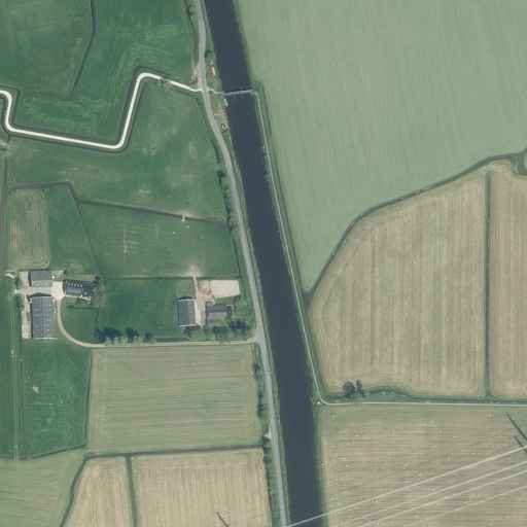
[(51,272),(30,272),(30,287),(51,287),(51,272)]
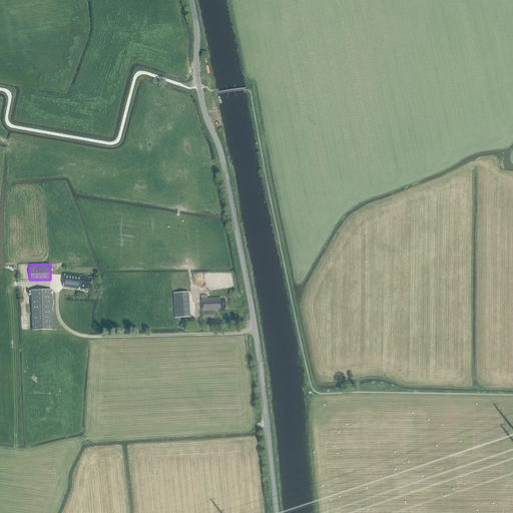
[(90,289),(91,278),(86,278),(87,277),(81,276),(81,277),(80,277),(80,276),(64,274),(62,287),(78,289),(78,288),(80,288),(80,289),(83,290),(84,289),(90,289)]
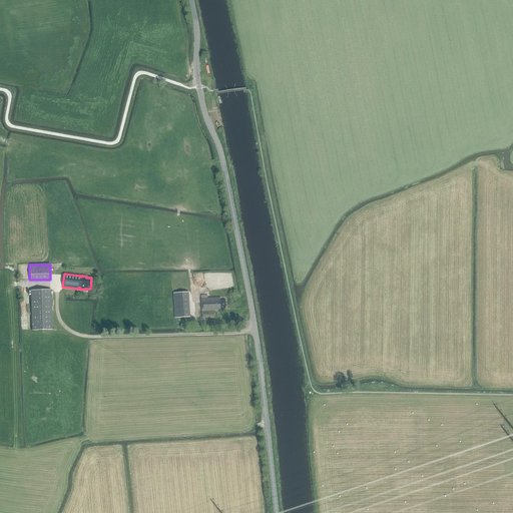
[(52,330),(51,290),(31,291),(32,331),(52,330)]
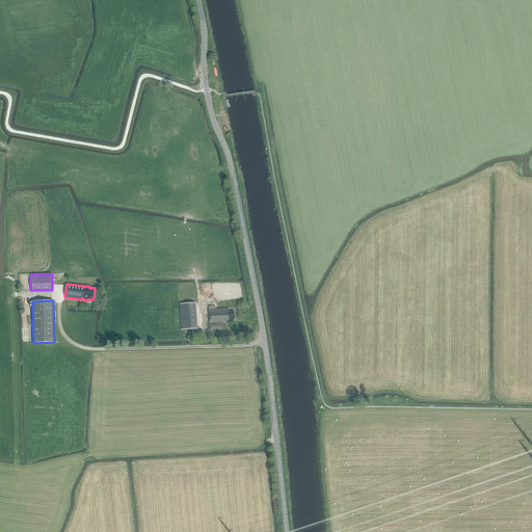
[(195,302),(180,303),(181,329),(197,328),(195,302)]
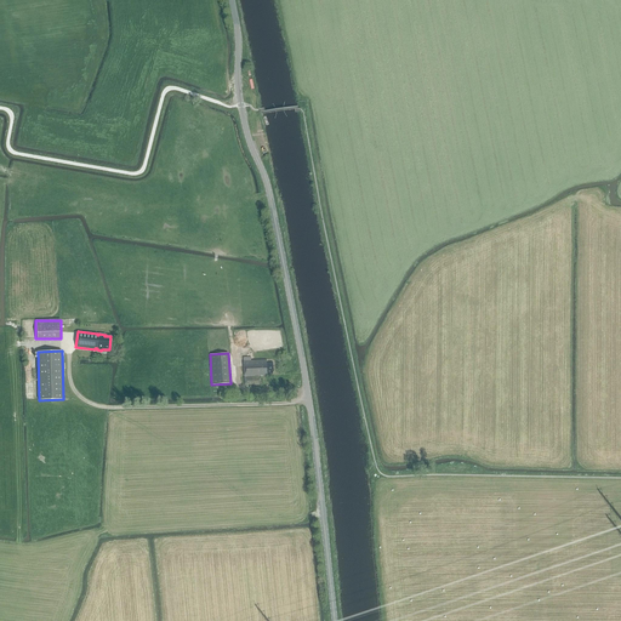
[(251,362),(251,358),(244,358),(245,386),(261,385),(261,376),(266,376),(266,374),(274,374),(273,364),(267,364),(267,360),(251,362)]
